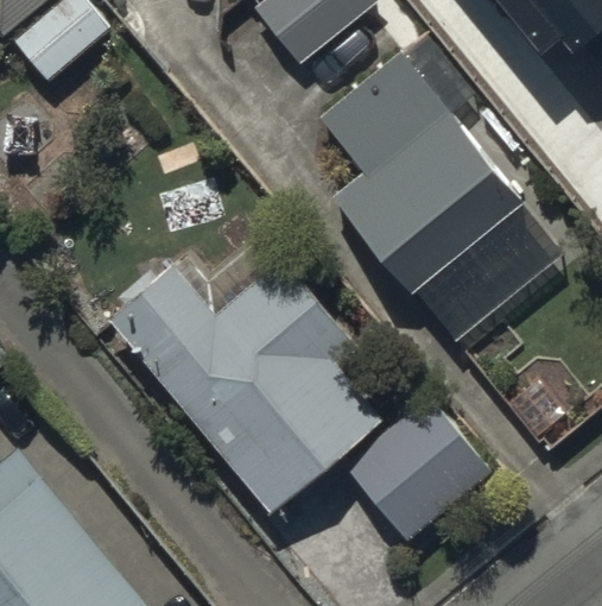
[(0,20),(25,0),(0,0),(0,20)]
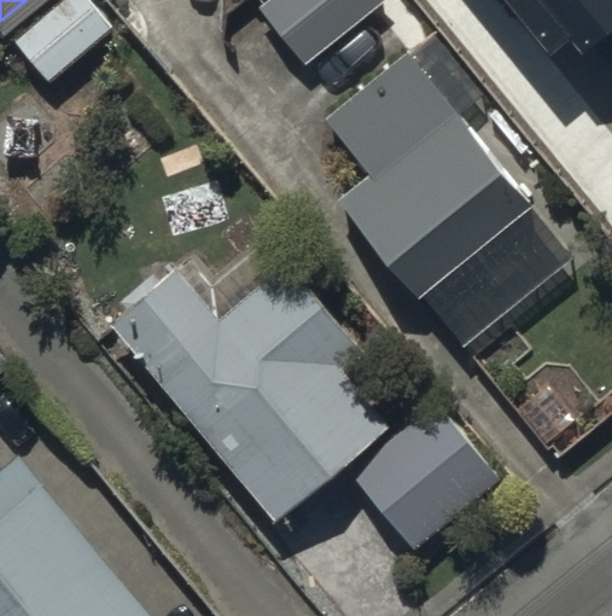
[(112,27),(89,0),(63,0),(15,41),(48,80),(112,27)]
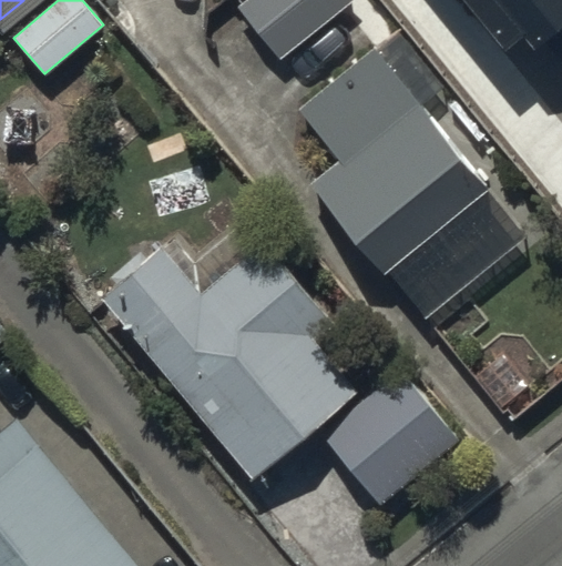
[(276,58),(353,0),(233,0),(276,58)]
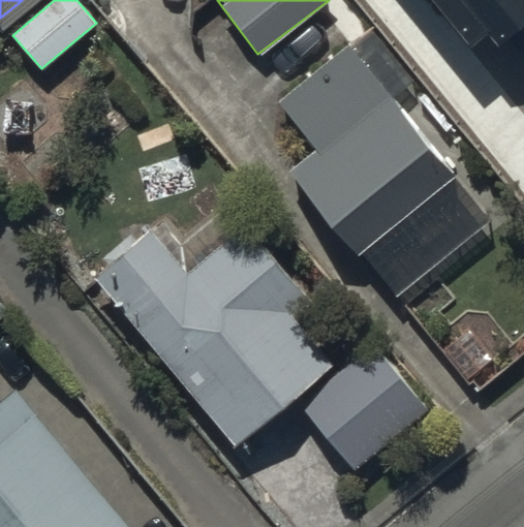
[(504,33),(523,57),(523,0),(437,0),(469,39),(487,26),(497,39),(504,33)]
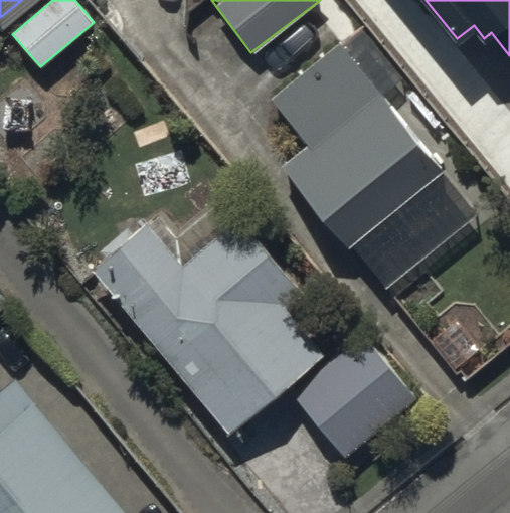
[(377,285),(470,210),(332,39),(267,93),(302,136),(274,158),(377,285)]
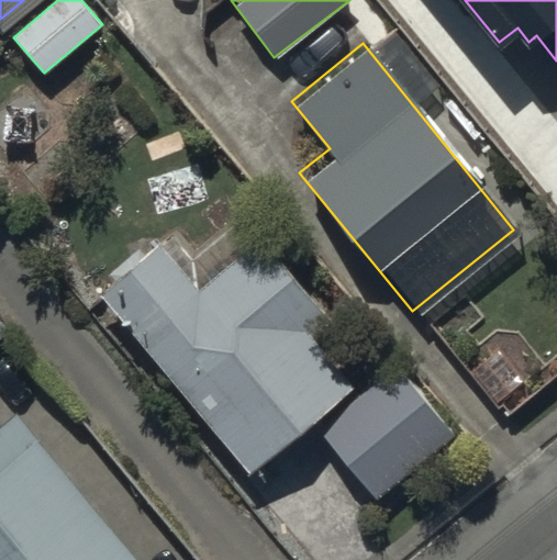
[(174,235),(100,294),(249,476),(366,381),(325,329),(336,321),(249,215),(195,260),(174,235)]
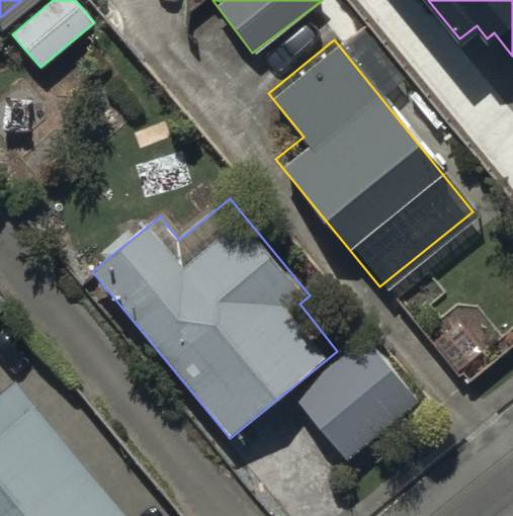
[(428,410),(374,342),(296,403),(350,470),(428,410)]
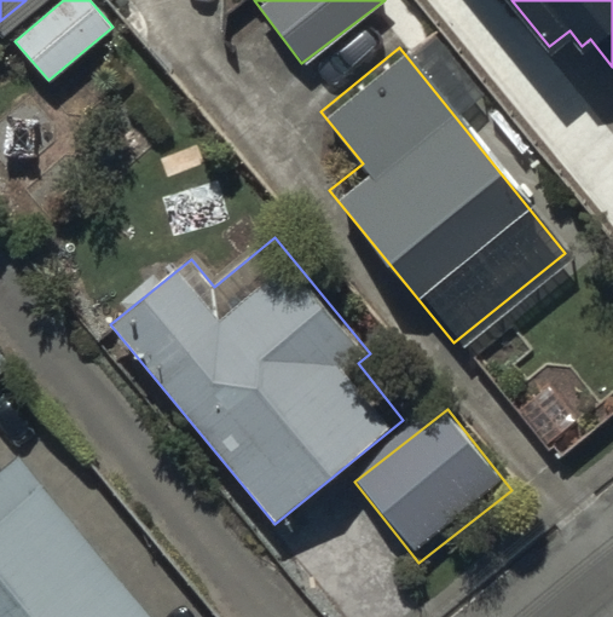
[(152,616),(18,455),(0,470),(0,616),(152,616)]
